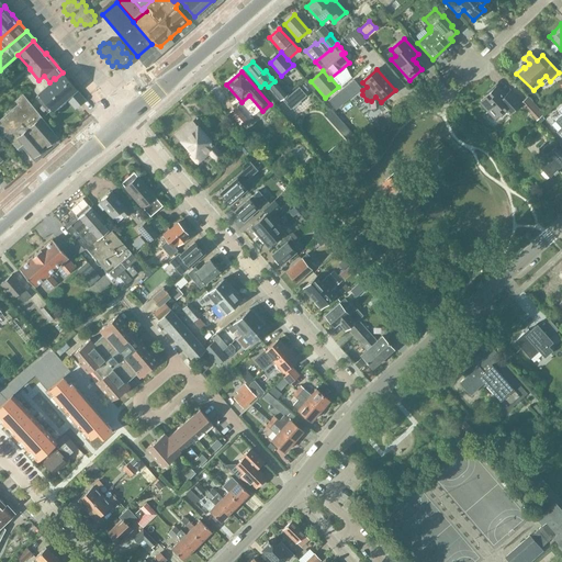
[(63,72),(55,79),(40,93),(40,94),(36,97),(41,102),(45,101),(53,109),(69,94),(79,105),(85,100),(86,99),(63,72)]
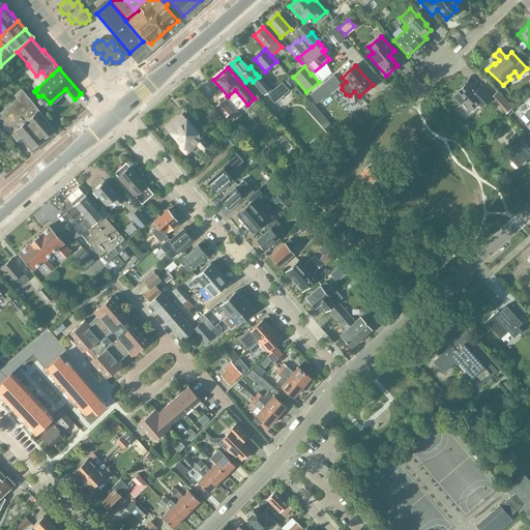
[(333,75),(310,94),(316,101),(340,82),(333,75)]
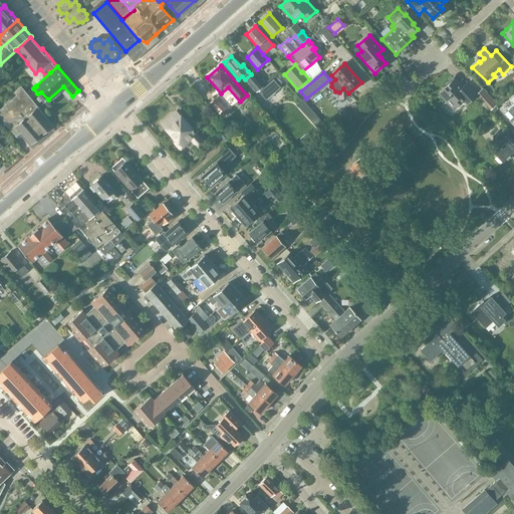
[(263,85),(252,73),(251,74),(245,79),(255,92),(263,85)]
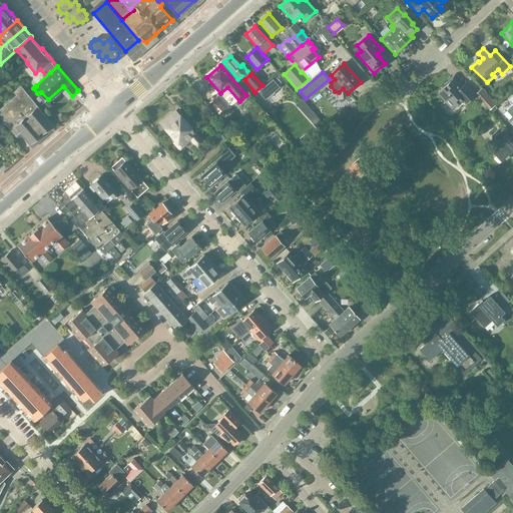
[(266,99),(280,86),(273,78),(259,91),(266,99)]
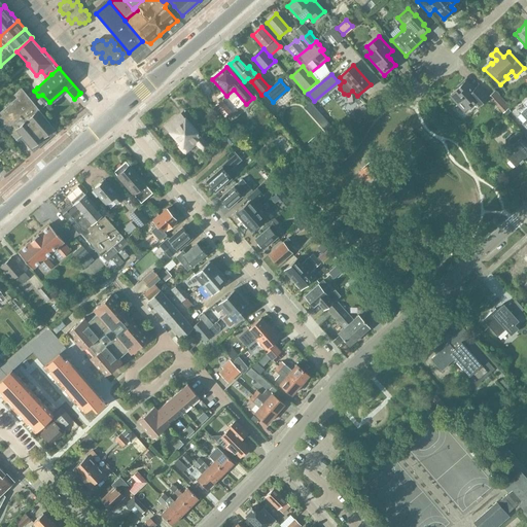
[(471,91),(469,89),(463,81),(458,85),(459,88),(450,96),(450,98),(457,106),(458,105),(464,111),(473,103),(478,107),(488,97),(478,85),(471,91)]
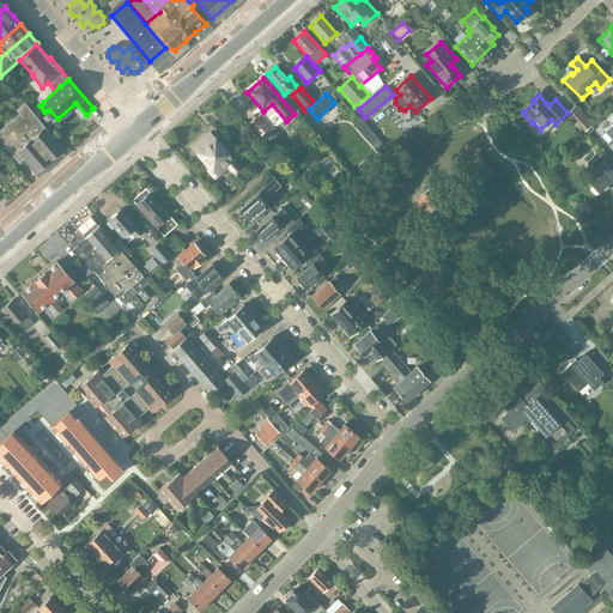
[(24,158),(37,173),(64,150),(24,103),(17,110),(19,114),(0,129),(0,140),(19,163),(24,158)]
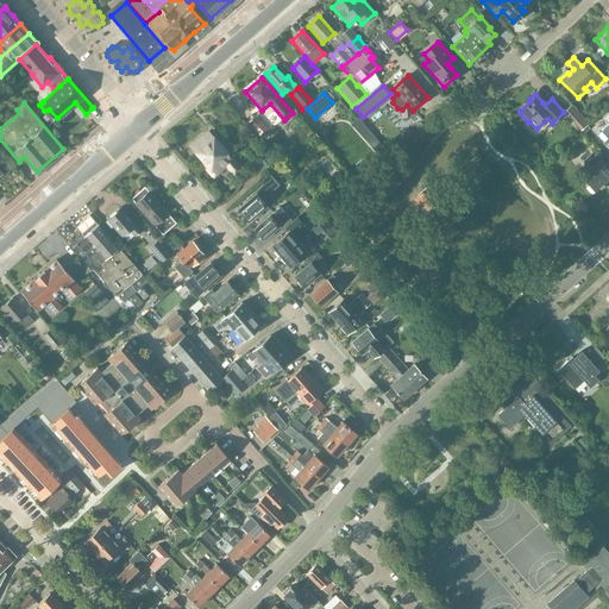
[(572,105),(565,112),(582,130),(589,123),(572,105)]
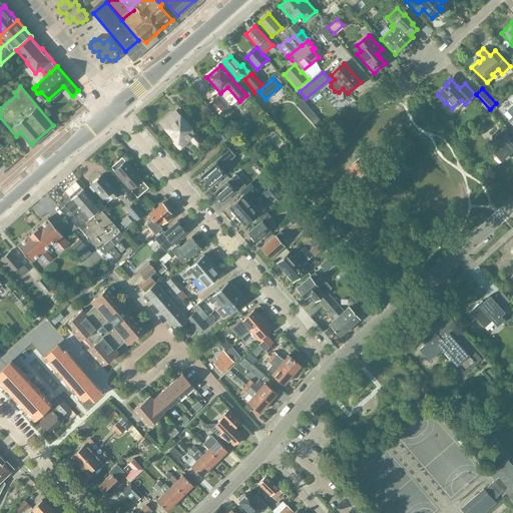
[(208,103),(218,115),(225,110),(215,97),(208,103)]
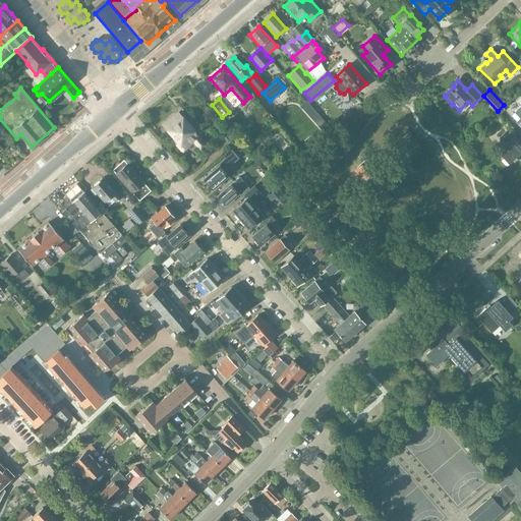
[(305,100),(300,105),(316,124),(323,119),(305,100)]
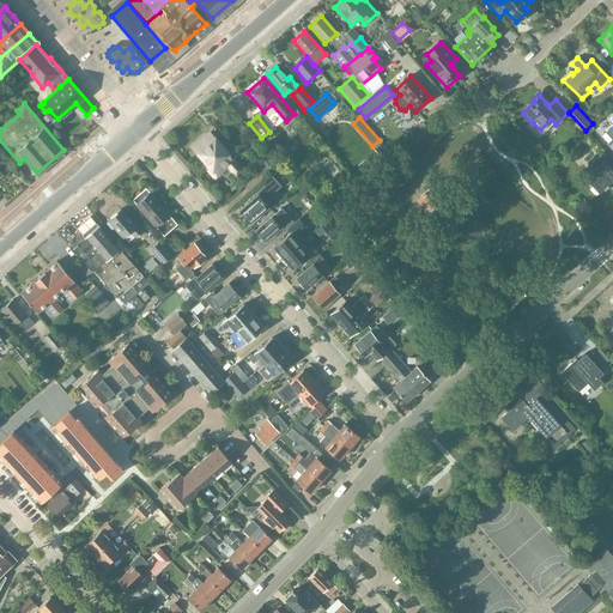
[(242,170),(241,168),(231,157),(231,156),(211,133),(194,147),(218,175),(229,167),(236,175),(241,171),(242,170)]
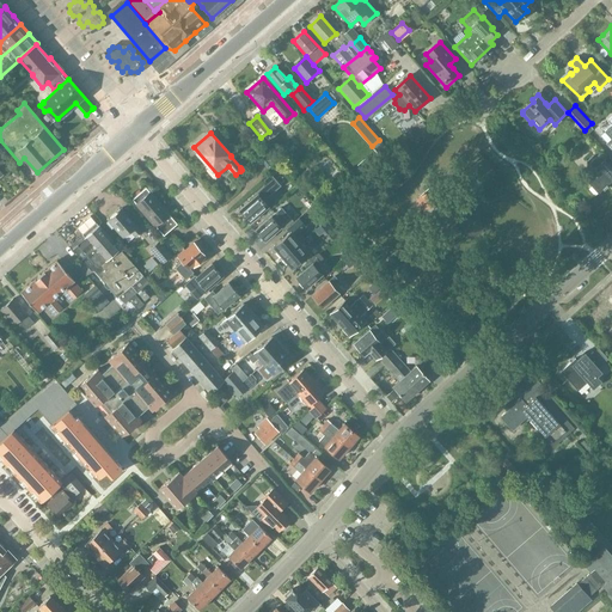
[(264,146),(258,151),(263,157),(269,152),(264,146)]
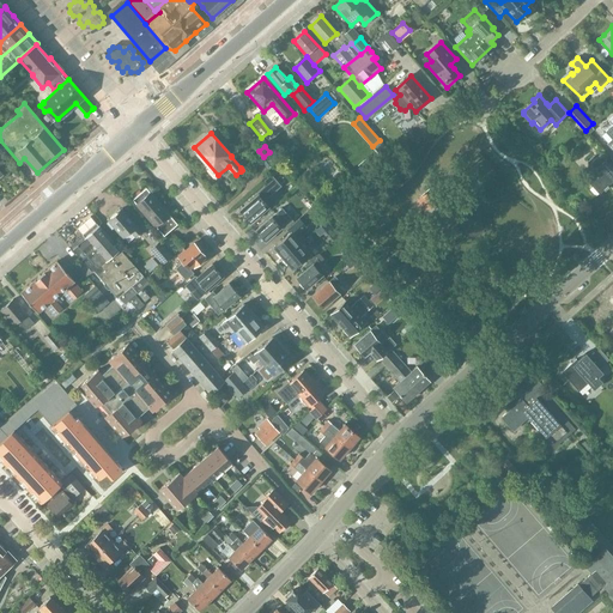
[(612,170),(598,153),(587,163),(594,171),(584,180),(599,195),(611,184),(612,187),(612,170)]
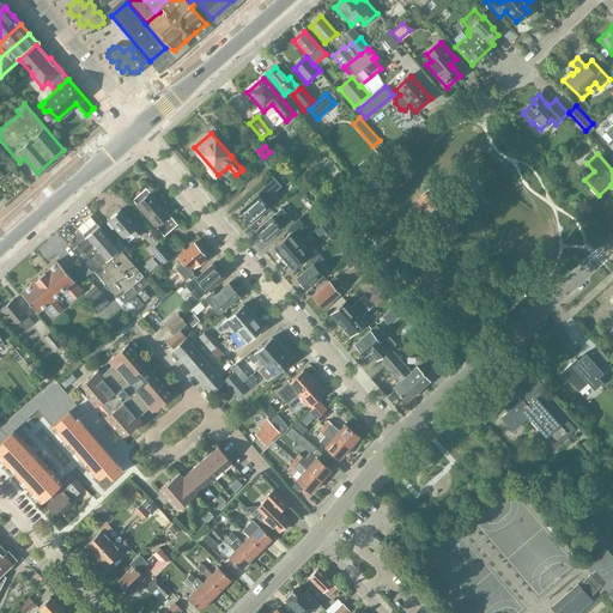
[(238,211),(249,224),(268,207),(262,201),(280,186),(271,175),(261,183),(265,187),(252,199),(252,200),(238,211)]
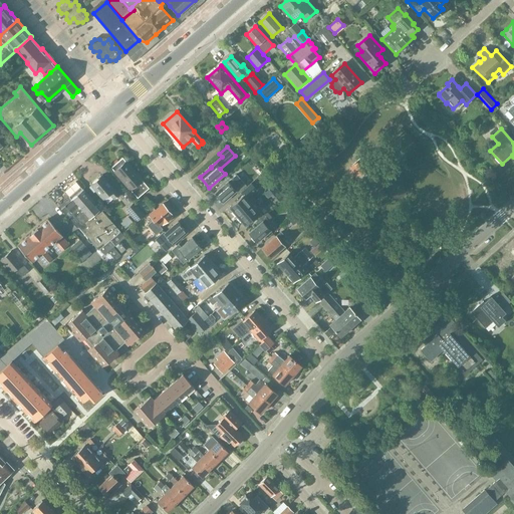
[(111,168),(126,186),(138,198),(149,188),(122,158),(111,168)]
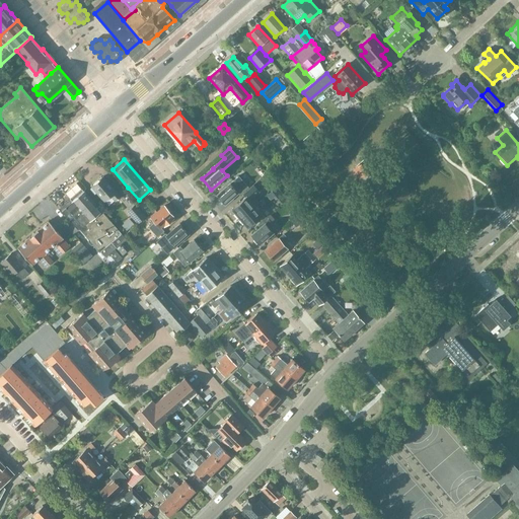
[(364,159),(353,169),(362,179),(373,169),(364,159)]
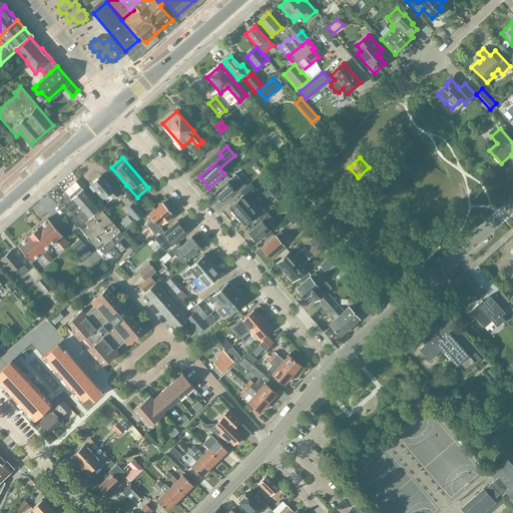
[(230,178),(213,193),(221,202),(234,190),(236,192),(245,184),(235,173),(230,178)]
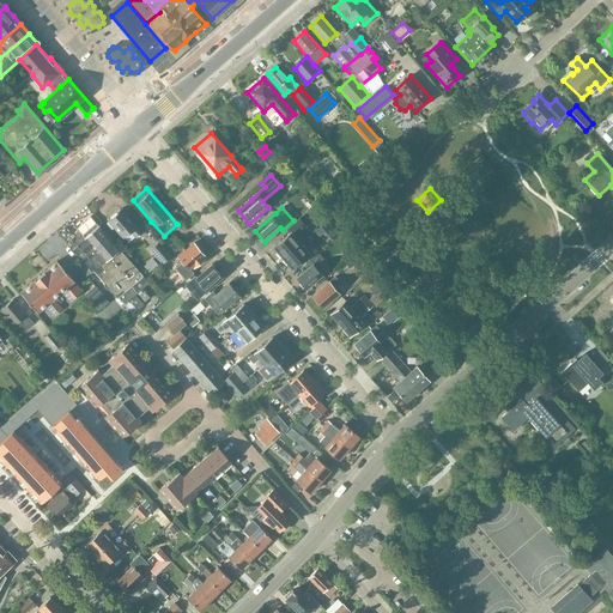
[(143,232),(122,208),(107,223),(123,238),(131,231),(137,237),(143,232)]
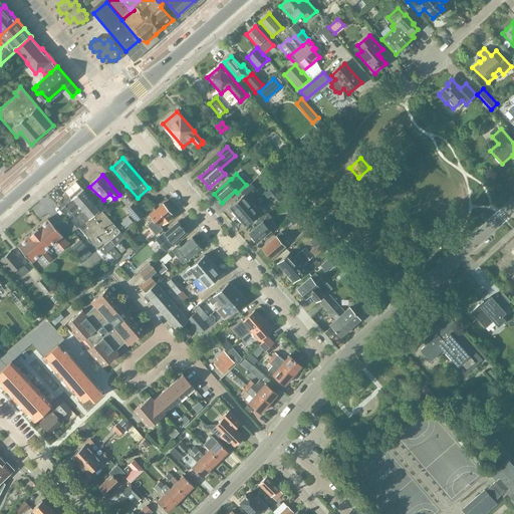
[(76,182),(67,190),(114,246),(121,253),(125,249),(119,242),(124,237),(76,182)]
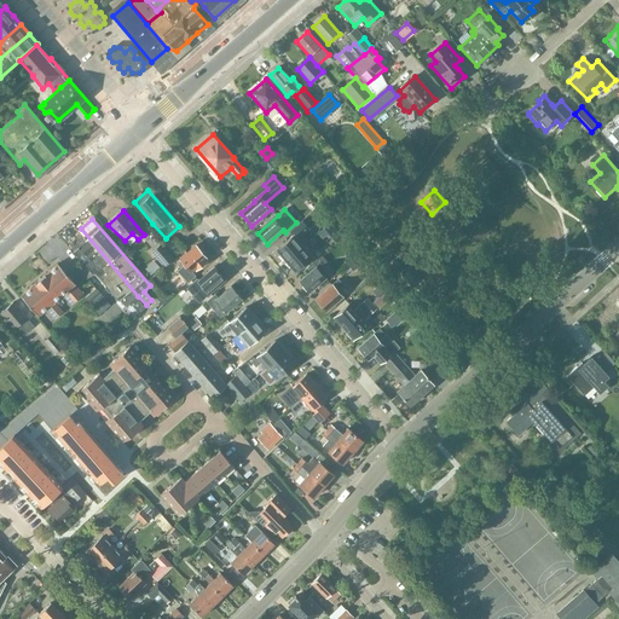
[(293,235),(276,249),(285,261),(308,241),(302,235),(308,230),(301,220),(289,231),(293,235)]
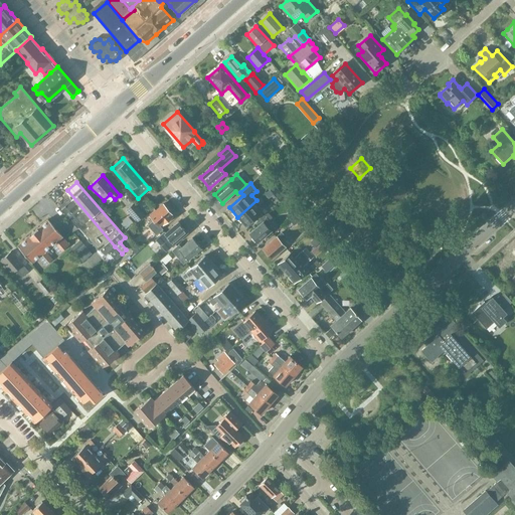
[(275,185),(265,194),(268,198),(273,194),(275,197),(281,192),(275,185)]
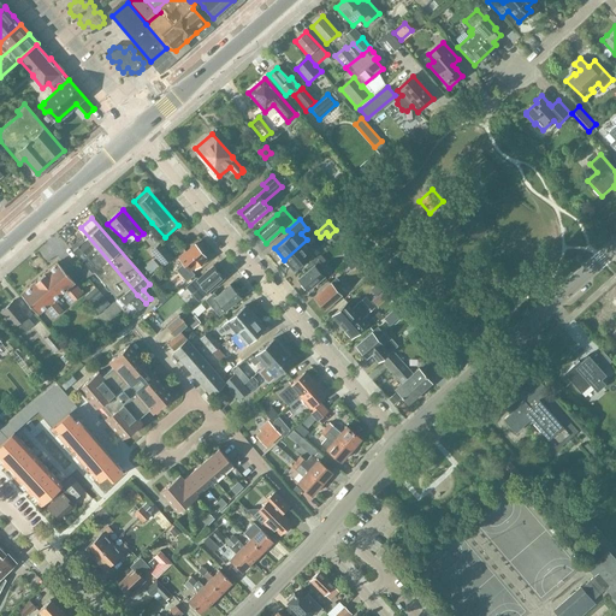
[(137,295),(81,227),(78,230),(81,234),(76,234),(76,242),(71,247),(90,272),(95,272),(105,284),(105,288),(108,291),(111,291),(119,300),(120,298),(126,306),(129,302),(138,313),(146,307),(136,296),(137,295)]
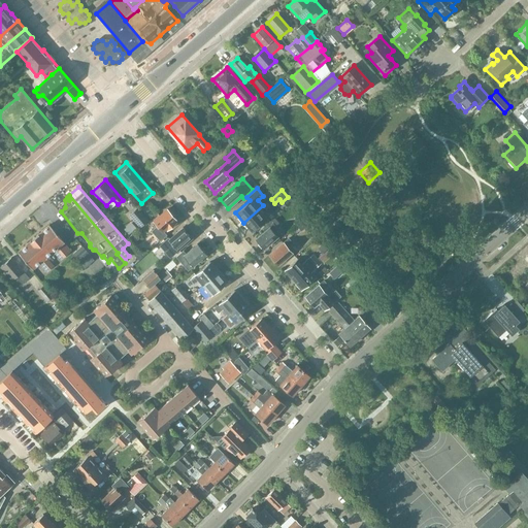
[(263,205),(243,223),(252,232),(260,225),(269,217),(270,215),(263,205)]
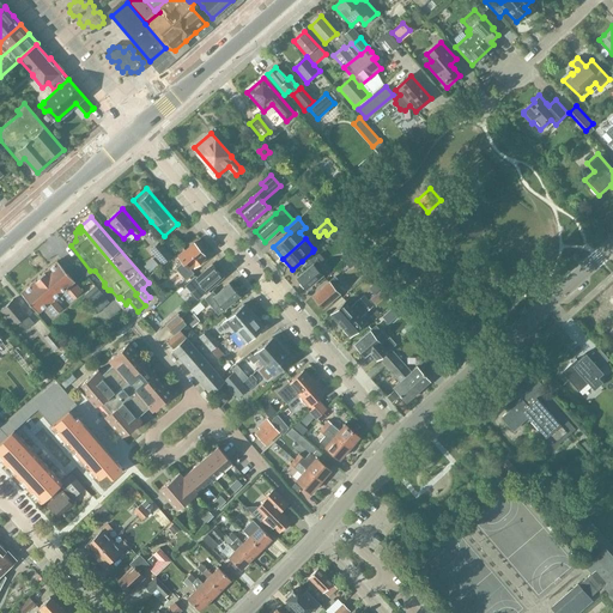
[(171,255),(159,241),(150,249),(162,263),(171,255)]
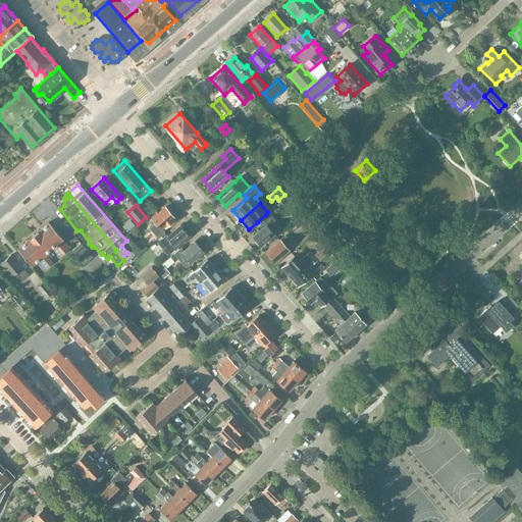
[(151,219),(156,224),(150,228),(154,233),(160,228),(161,229),(164,226),(165,228),(175,219),(165,207),(151,219)]
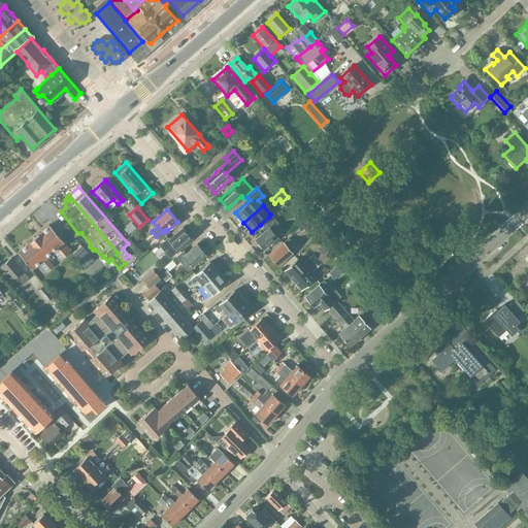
[(264,232),(255,239),(256,239),(263,249),(274,239),(277,237),(272,232),(276,229),(274,227),(277,225),(273,220),(267,225),(268,226),(263,231),(264,232)]
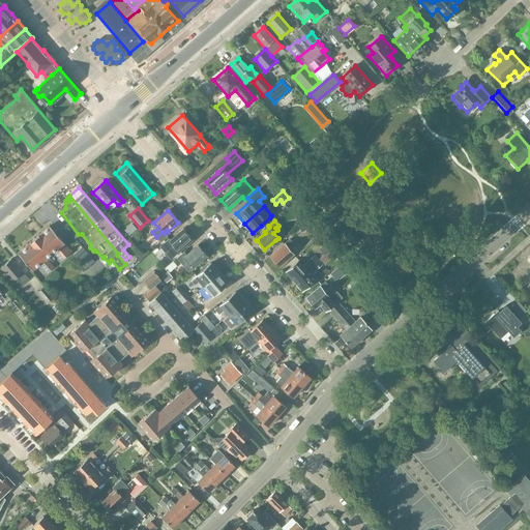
[(304,223),(298,227),(302,232),(308,227),(304,223)]
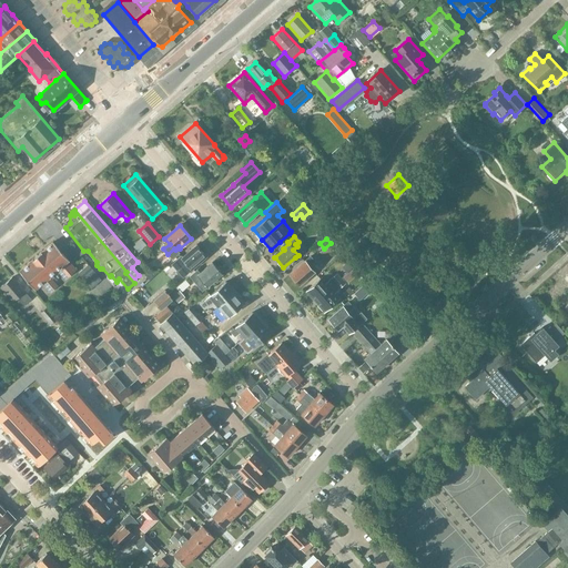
[(53,242),(34,257),(19,272),(36,291),(43,284),(51,293),(59,286),(51,277),(59,271),(67,280),(78,271),(70,261),(53,242)]
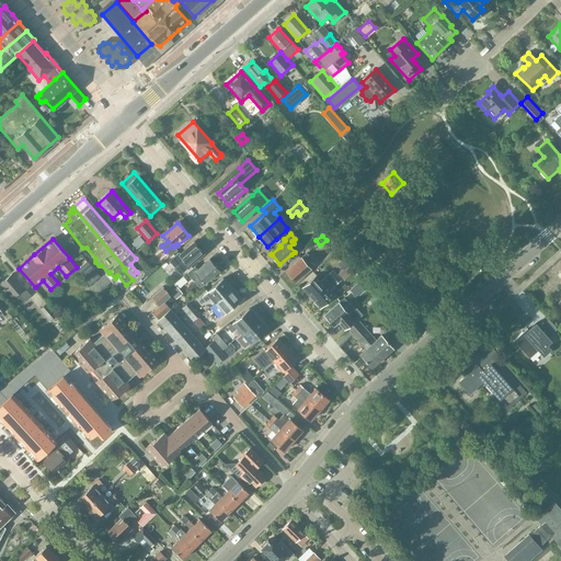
[(195,243),(194,242),(180,254),(179,253),(170,261),(181,273),(204,253),(199,248),(201,247),(196,241),(195,243)]
